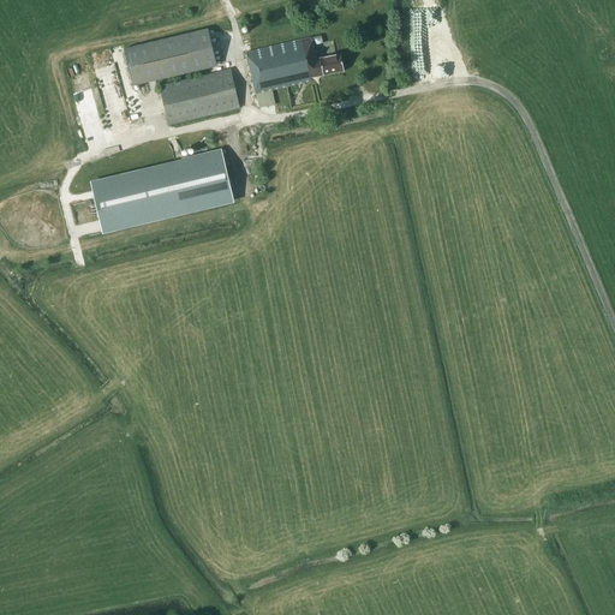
[(215,66),(207,30),(125,49),(133,85),(215,66)]
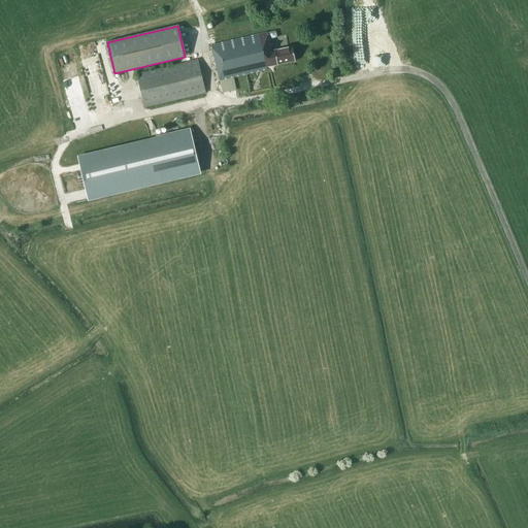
[(212,45),(220,80),(223,93),(236,90),(234,77),(268,70),(267,68),(296,62),(293,46),(271,52),(267,33),(212,45)]
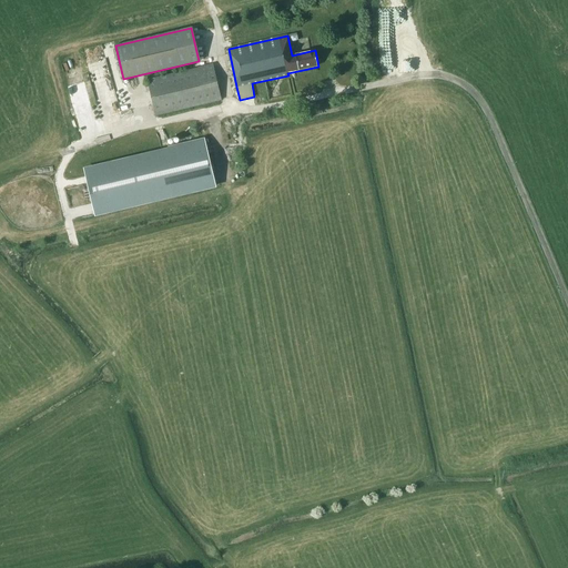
[(89,62),(107,58),(103,44),(85,49),(89,62)]
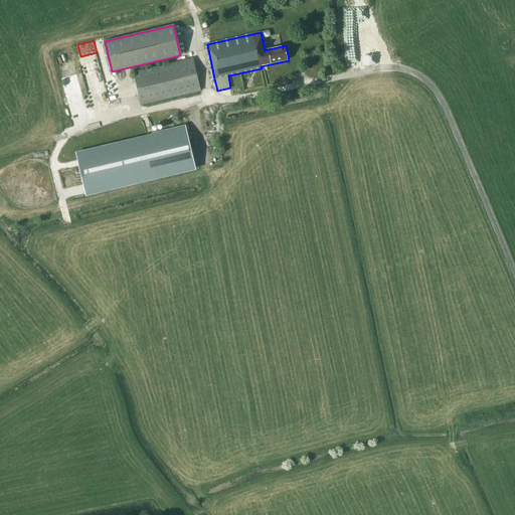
[(133,72),(141,105),(201,91),(193,58),(133,72)]
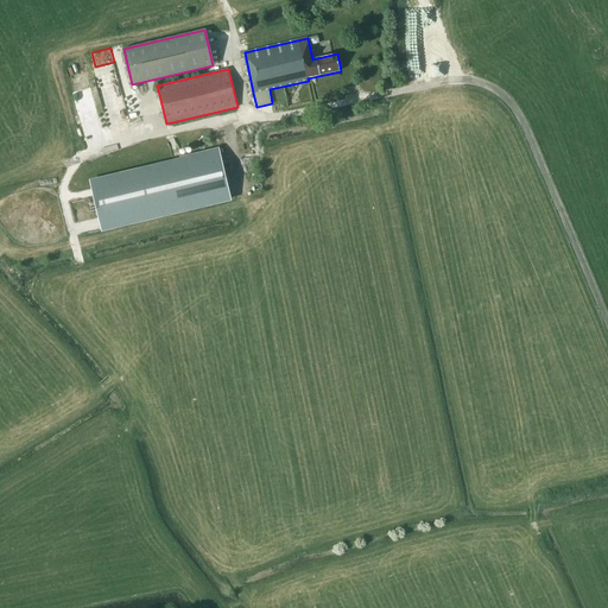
[(182,160),(90,183),(102,230),(230,200),(219,150),(181,158),(182,160)]
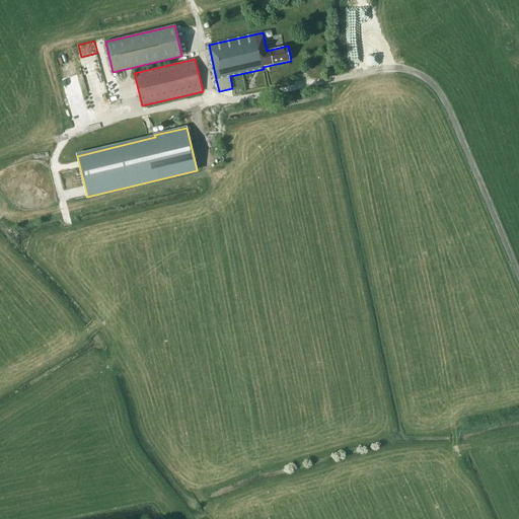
All buildings are outlined.
